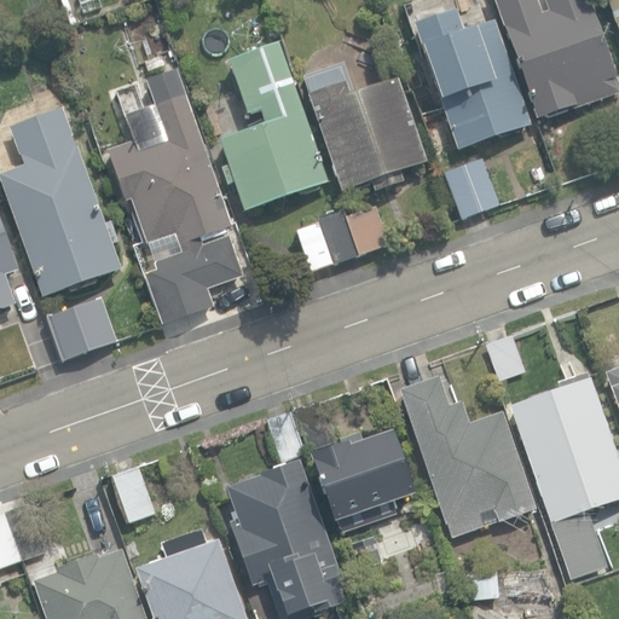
[(79,0),(84,15),(102,9),(99,0),(79,0)]
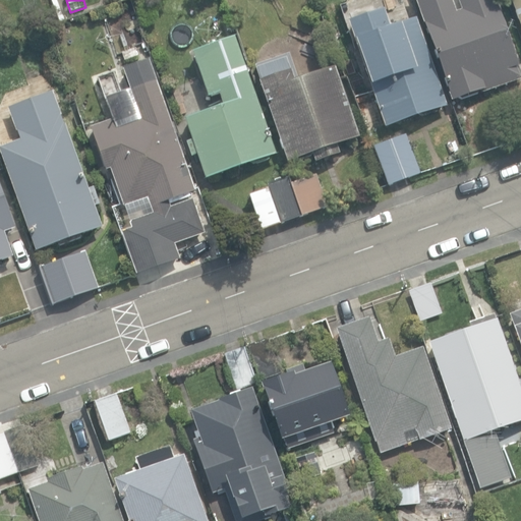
[(416,0),(453,103),(520,78),(520,77),(494,0),(458,0),(461,10),(456,12),(451,0),(416,0)]
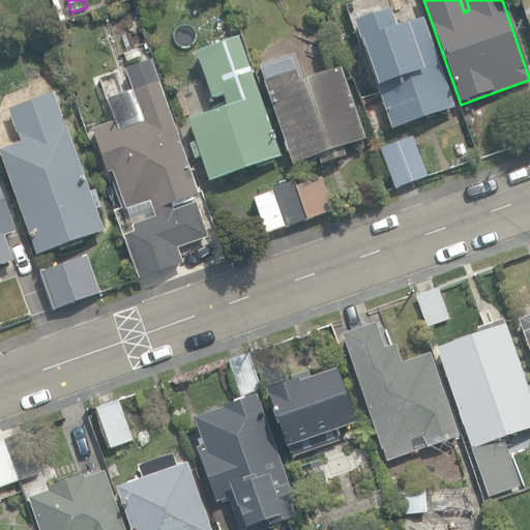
[(529,0),(521,0),(529,28),(529,0)]
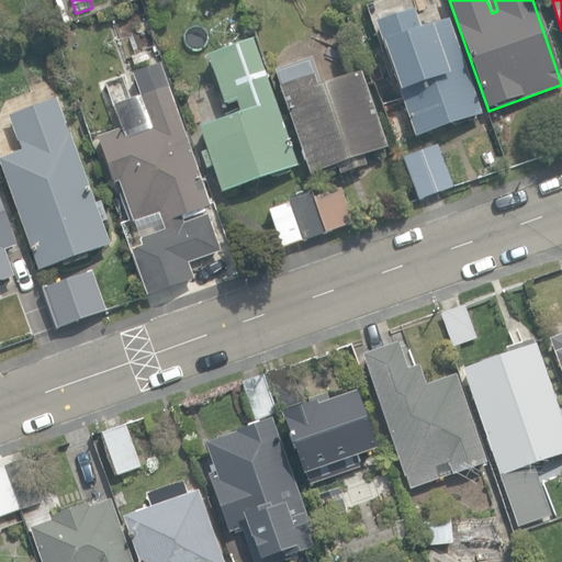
[(422,30),(415,10),(375,23),(415,138),(483,115),(450,20),(422,30)]
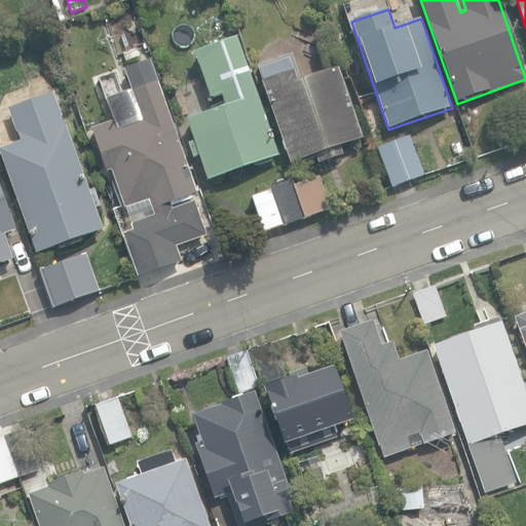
[(198,157),(208,183),(280,156),(236,38),(192,54),(211,102),(221,98),(225,107),(185,121),(193,143),(188,145),(193,159),(198,157)]
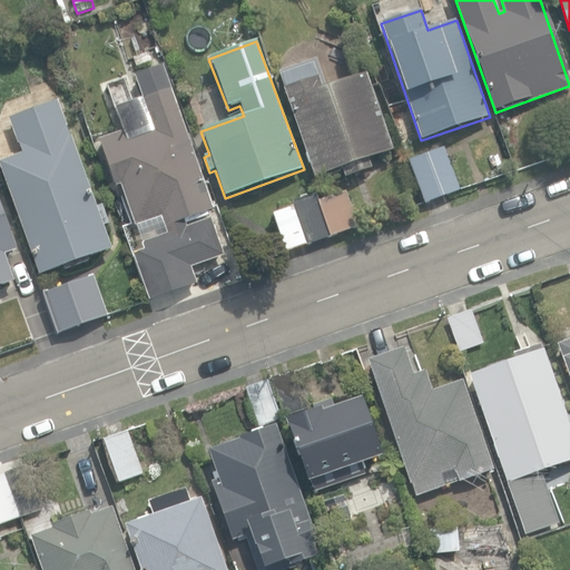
[(137,67),(150,61),(147,52),(133,58),(137,67)]
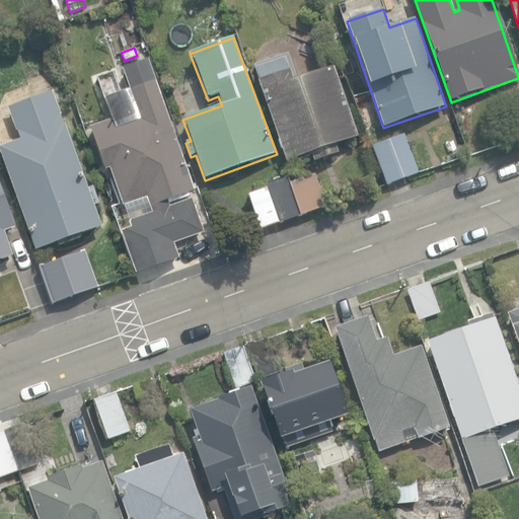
[(293,83),(285,60),(255,70),(261,82),(257,83),(286,163),(311,154),(314,162),(339,153),(336,145),(359,137),(335,68),(293,83)]
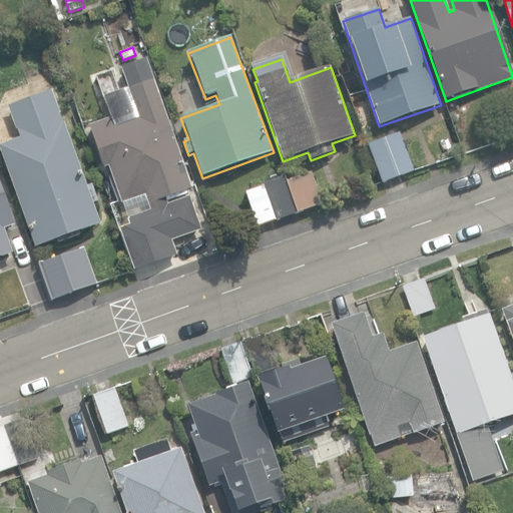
[(192,189),(154,80),(128,89),(139,120),(116,128),(112,117),(89,125),(104,168),(108,167),(121,203),(145,195),(150,210),(127,219),(129,226),(119,229),(134,272),(177,255),(172,240),(200,230),(186,191),(192,189)]
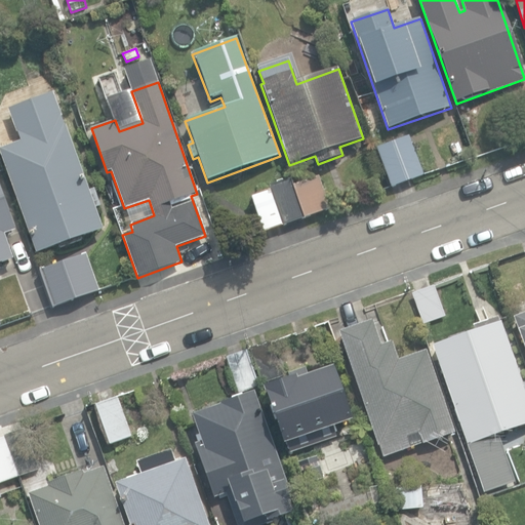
[(88,190),(53,92),(8,109),(21,143),(0,150),(0,153),(36,254),(104,230),(95,208),(101,206),(94,188),(88,190)]
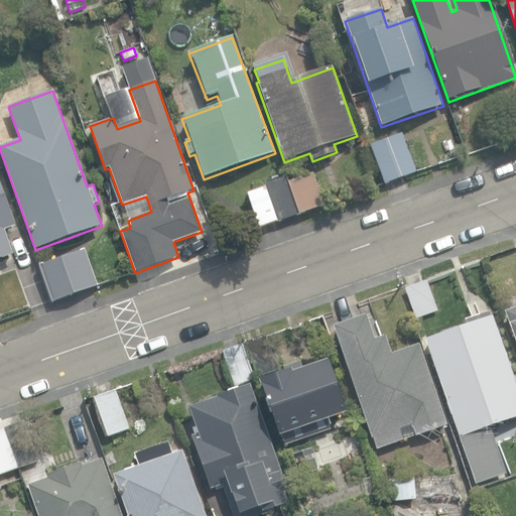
[(415,173),(400,134),(369,146),(383,185),(415,173)]
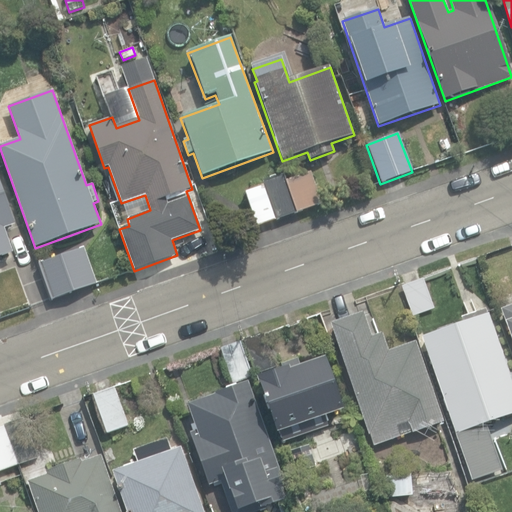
[(256,227),(322,203),(309,168),(243,192),(256,227)]
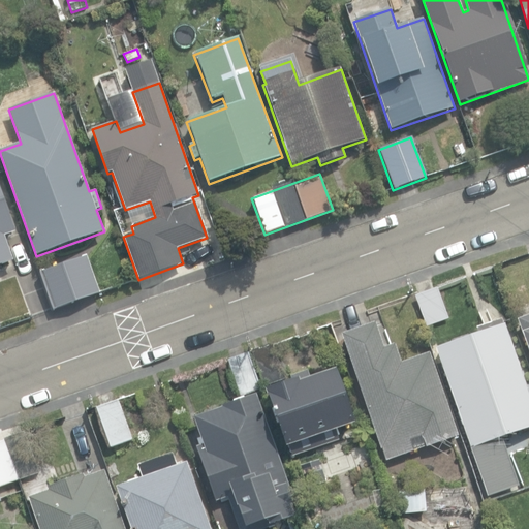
[(0,267),(13,262),(4,236),(13,232),(0,193),(0,267)]
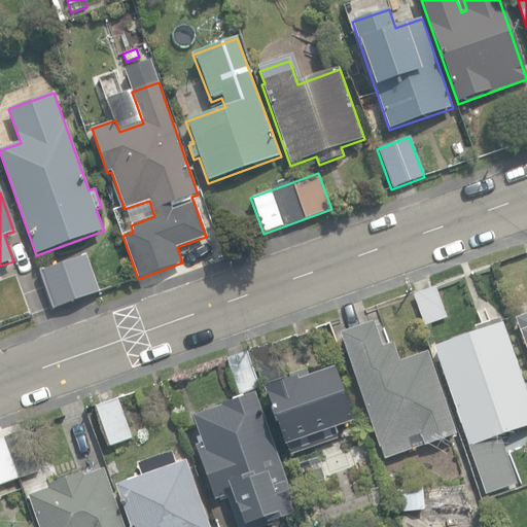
[(39,273),(53,309),(98,292),(84,256),(39,273)]
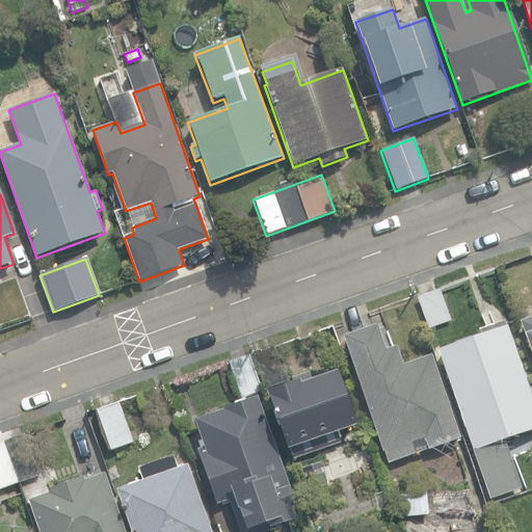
[(417,295),(429,327),(450,320),(439,288),(417,295)]
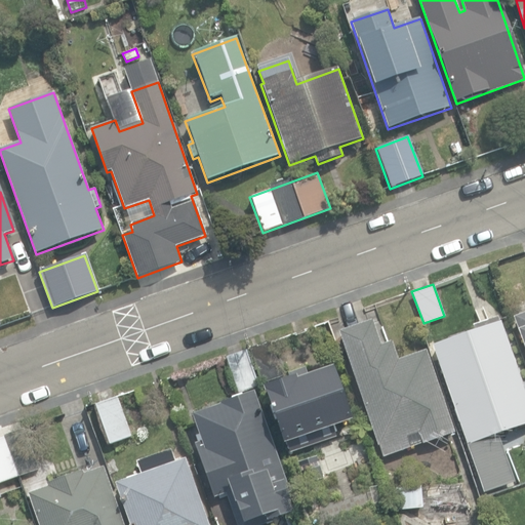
[(524,313),(512,318),(524,354),(524,313)]
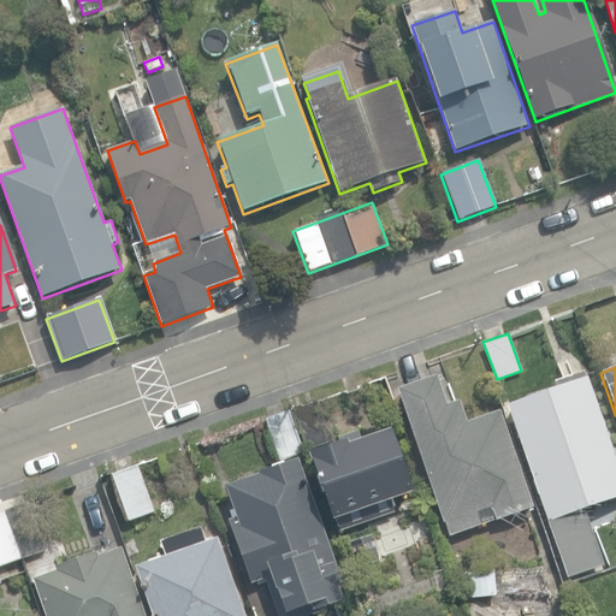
[(507,407),(568,578),(603,566),(584,511),(615,499),(615,463),(586,378),(584,379),(581,373),(554,383),(555,390),(507,407)]
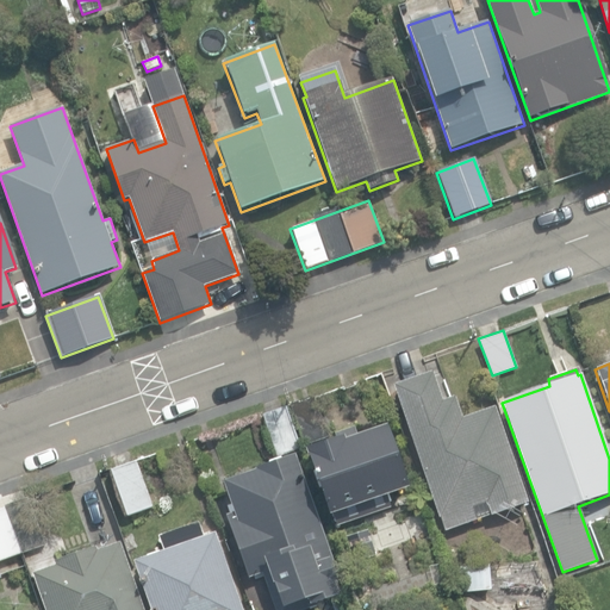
[(393,387),(446,531),(528,502),(493,408),(462,419),(454,398),(442,402),(431,373),(393,387)]
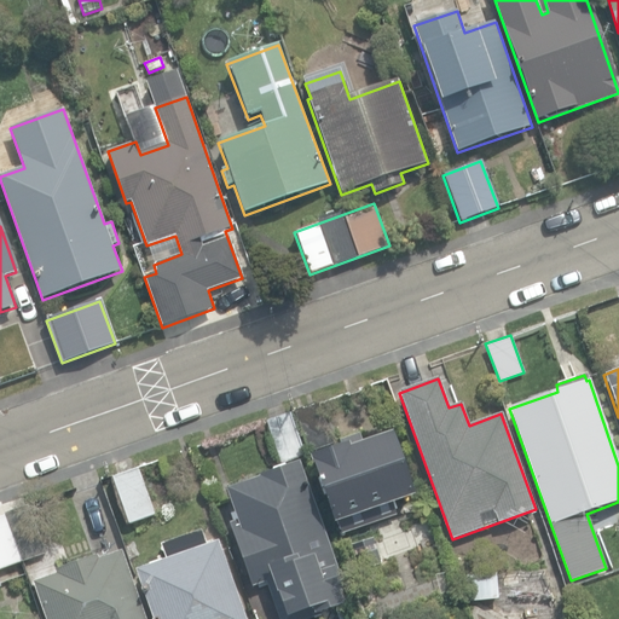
[(291,412),(306,455),(335,444),(319,403),(291,412)]
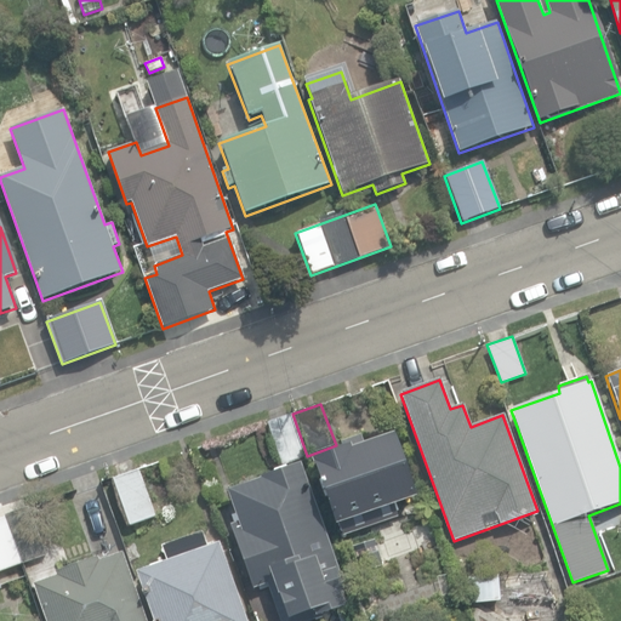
[(283,465),(307,456),(292,414),(267,423),(283,465)]
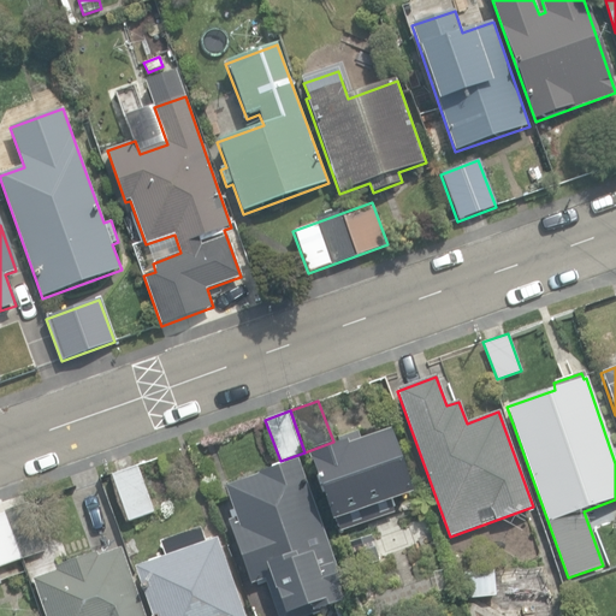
[(309,454),(333,521),(414,492),(391,431),(362,442),(362,440),(359,432),(337,439),(338,444),(309,454)]
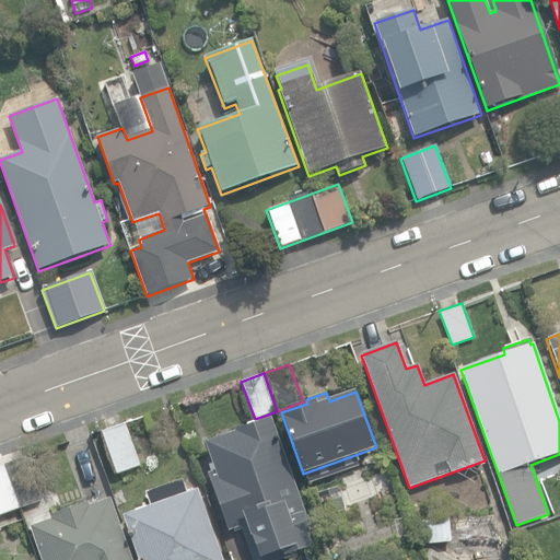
[(241,526),(252,559),(278,559),(281,559),(281,557),(312,546),(307,534),(312,533),(303,509),(302,510),(270,418),(232,431),(232,432),(205,442),(214,469),(207,471),(228,531),(241,526)]
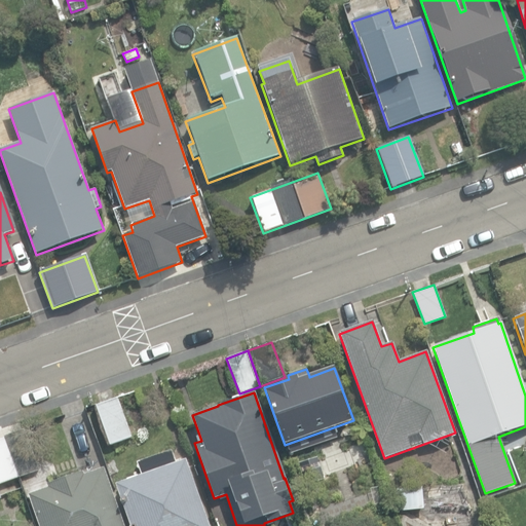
[(96,406),(110,446),(133,438),(118,398),(96,406)]
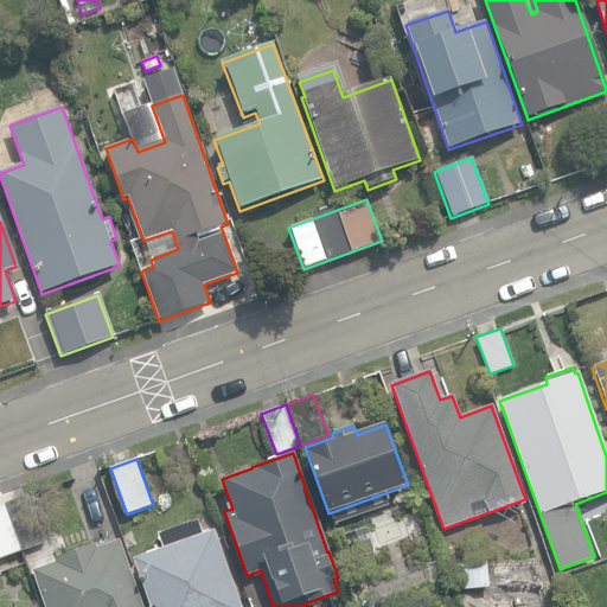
[(397,504),(408,535),(428,528),(416,497),(397,504)]
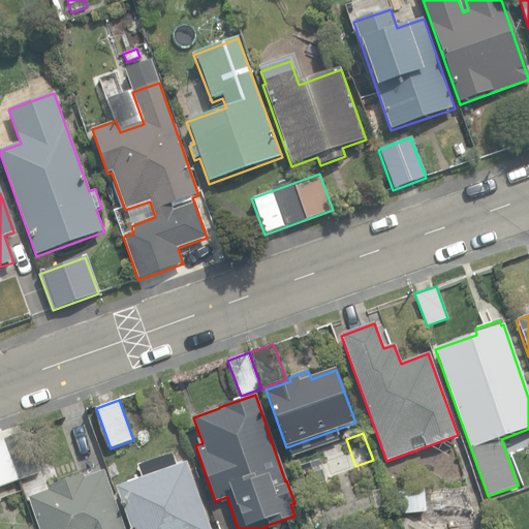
[(0,441),(0,502),(1,503),(0,498),(0,483),(35,472),(23,435),(0,441)]
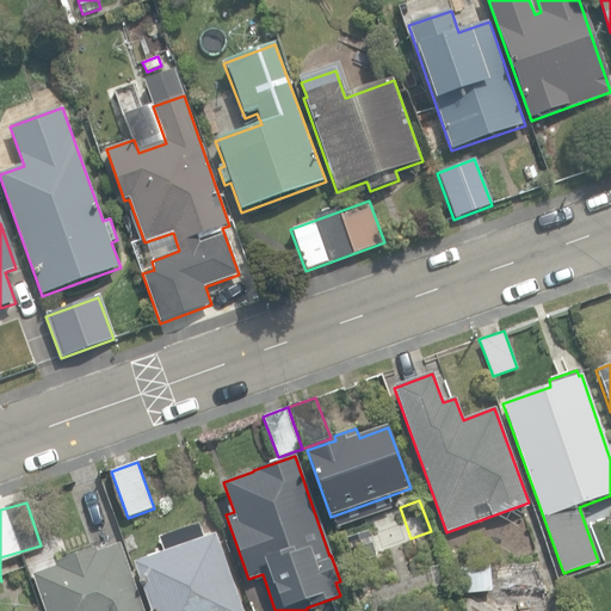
[(242,610),(215,535),(204,538),(198,524),(158,538),(162,553),(134,563),(150,610),(242,610)]
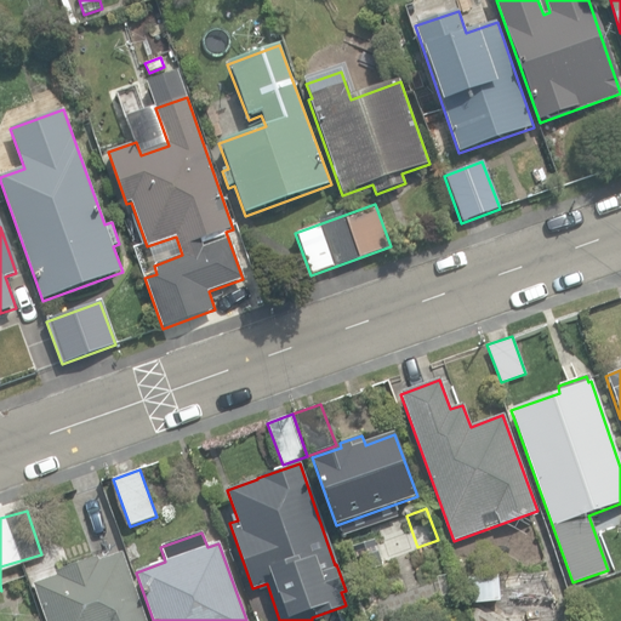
[(146,620),(121,553),(100,560),(98,557),(56,571),(57,575),(33,584),(46,620),(146,620)]
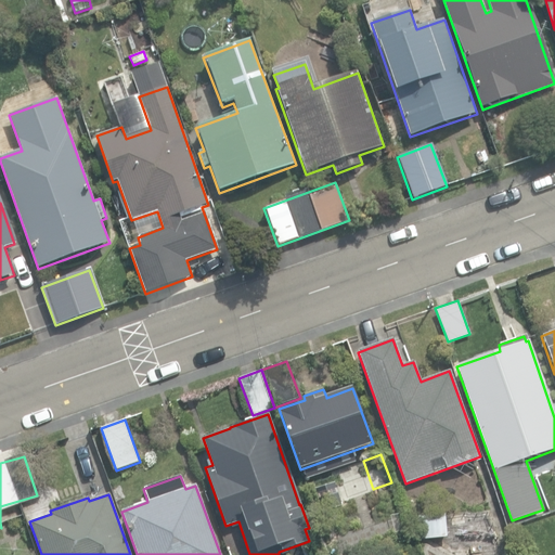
[(418,517),(421,540),(446,538),(443,515),(418,517)]
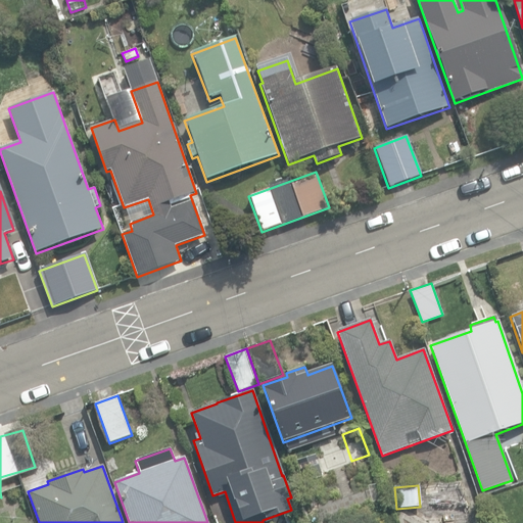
[(303,503),(306,515),(316,513),(313,501),(303,503)]
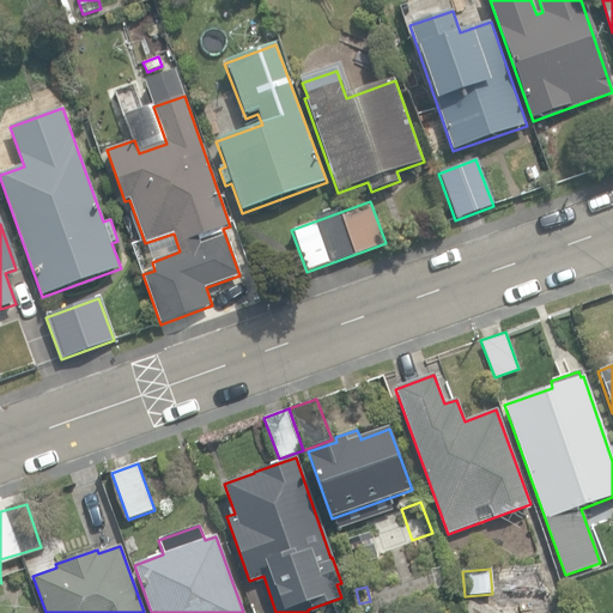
All buildings are outlined.
